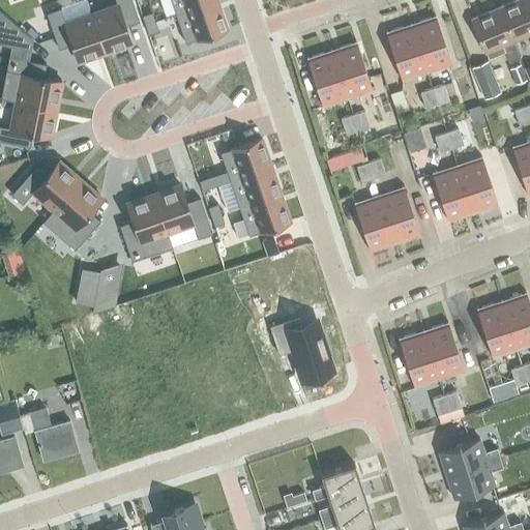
[(114,0),(116,5),(91,15),(105,53),(131,45),(125,27),(139,22),(130,0),(114,0)]
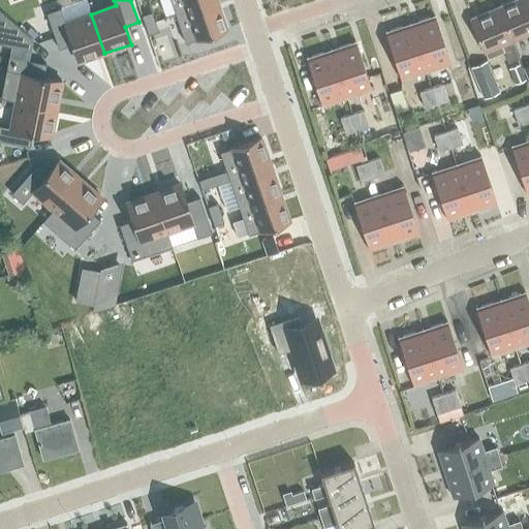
[(218,0),(173,0),(178,14),(219,0),(218,0)]
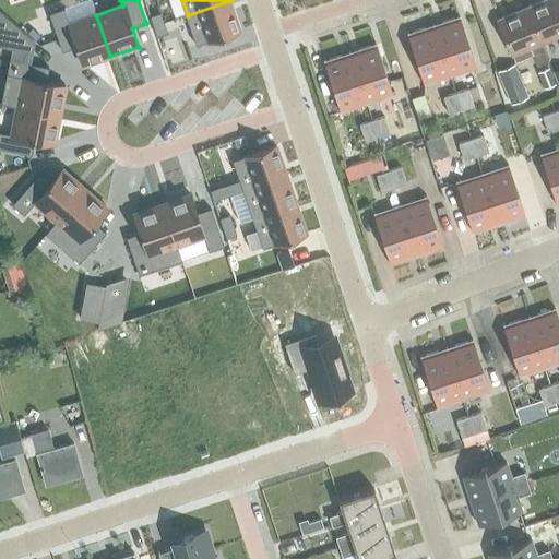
[(232,0),(188,15),(198,46),(241,31),(232,0)]
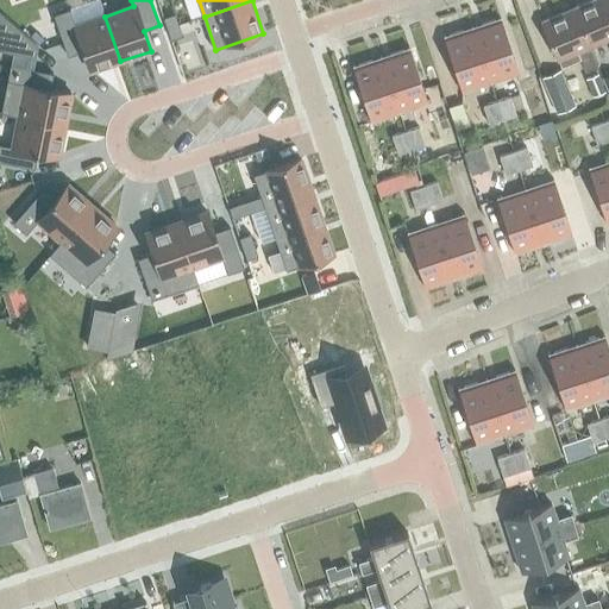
[(588,49),(588,48),(607,41),(608,46),(608,17),(602,0),(594,0),(571,10),(588,49)]
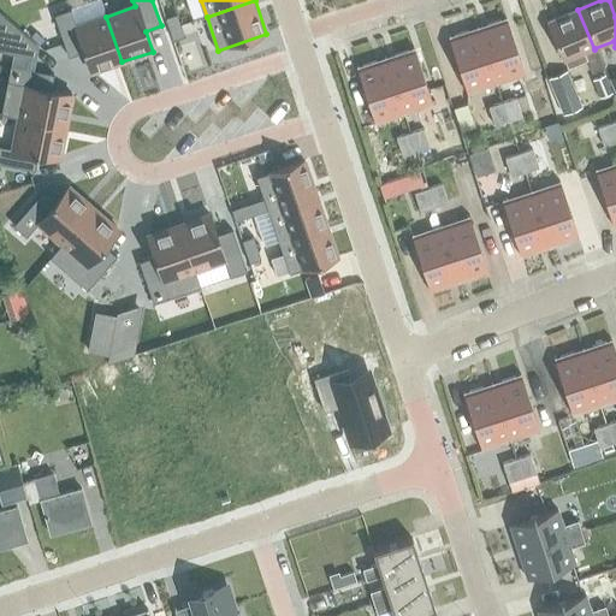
[(70,10),(53,16),(67,58),(83,53),(90,72),(122,61),(106,17),(76,27),(70,10)]
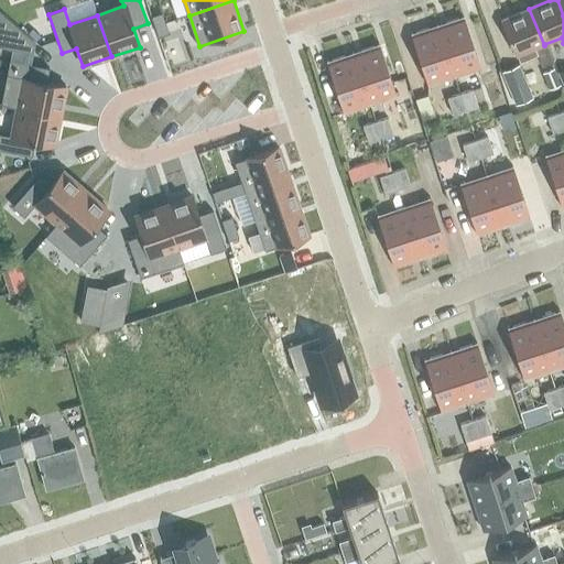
[(529,9),(500,21),(519,63),(537,55),(541,66),(552,62),(544,44),(544,45),(529,9)]
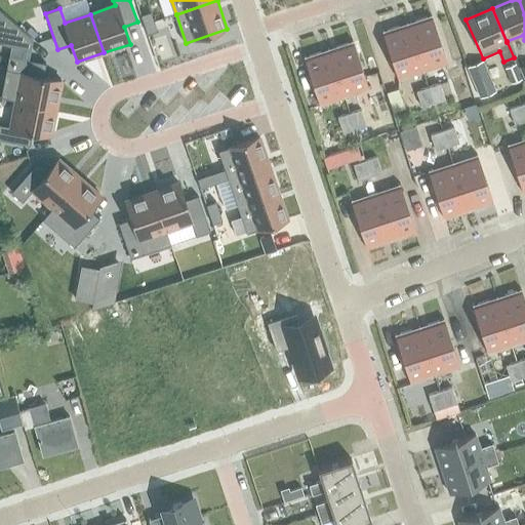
[(0,43),(9,46),(30,49),(31,40),(0,12),(0,43)]
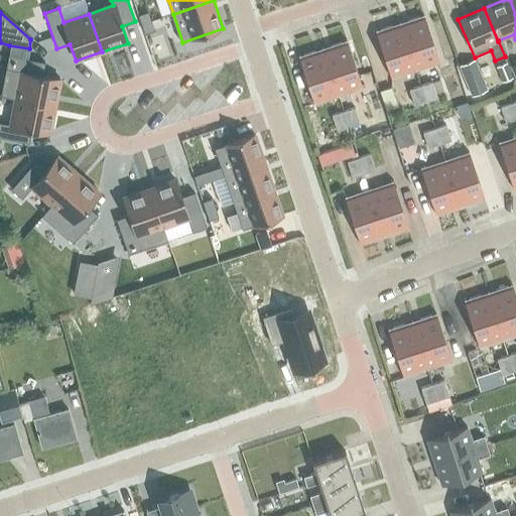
[(147,12),(137,15),(141,25),(150,21),(147,12)]
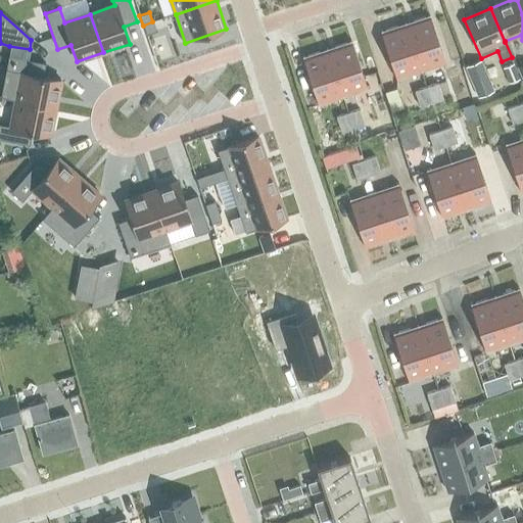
[(429,15),(405,24),(421,73),(444,64),(429,15)]
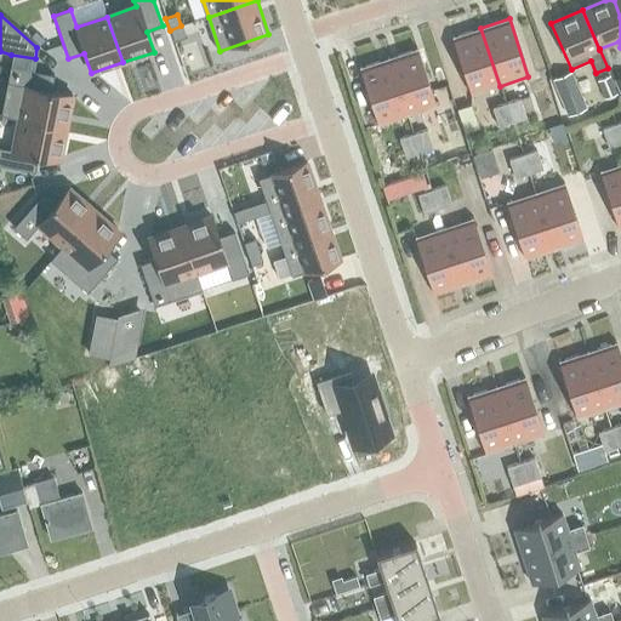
[(181,26),(170,30),(174,41),(186,38),(181,26)]
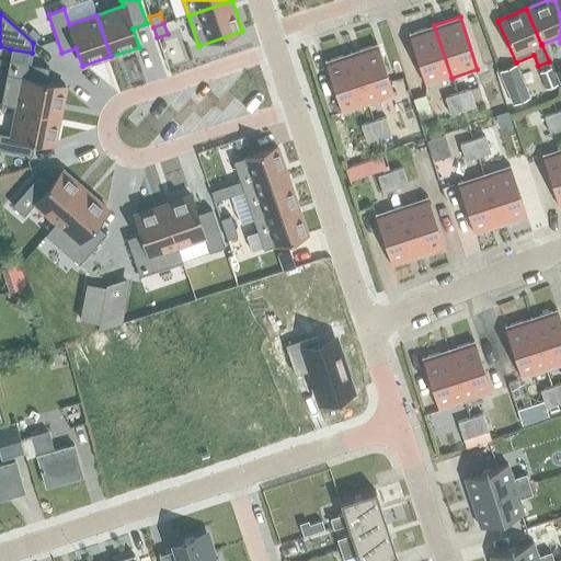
[(434,25),(408,34),(425,87),(451,78),(434,25)]
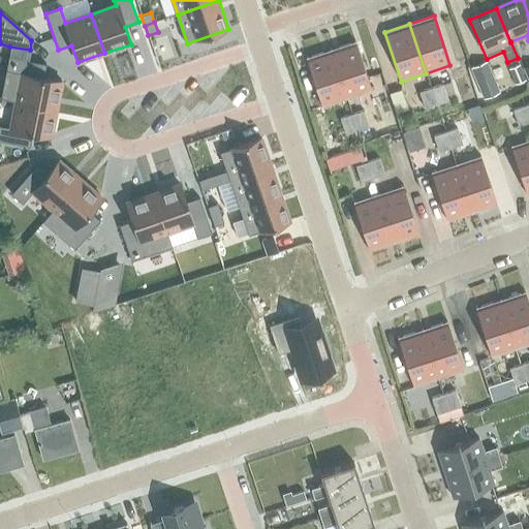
[(354,41),(330,50),(346,99),(371,91),(354,41)]
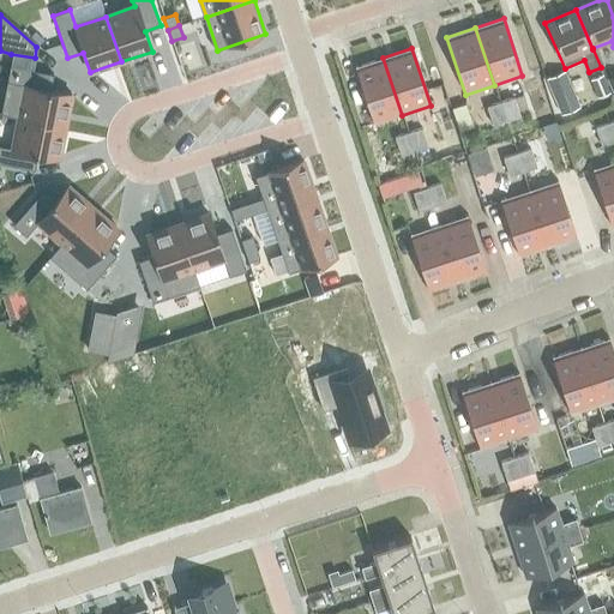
[(383,58),(354,67),(373,125),(402,115),(383,58)]
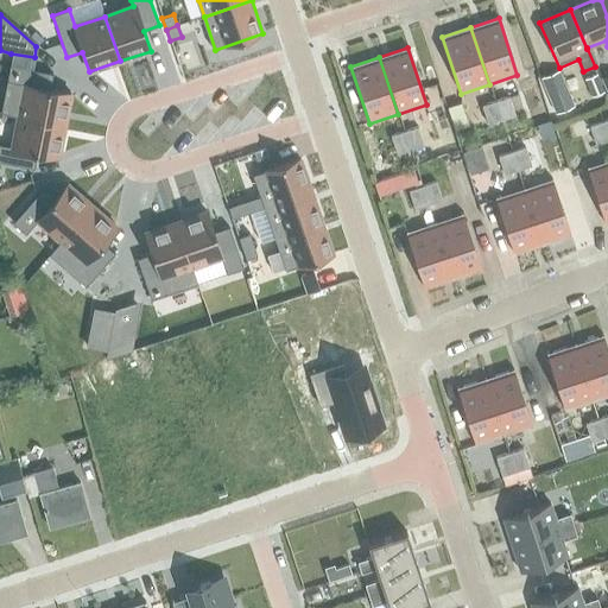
[(8,65),(0,112),(0,113),(19,116),(64,125),(70,94),(49,89),(52,74),(8,65)]
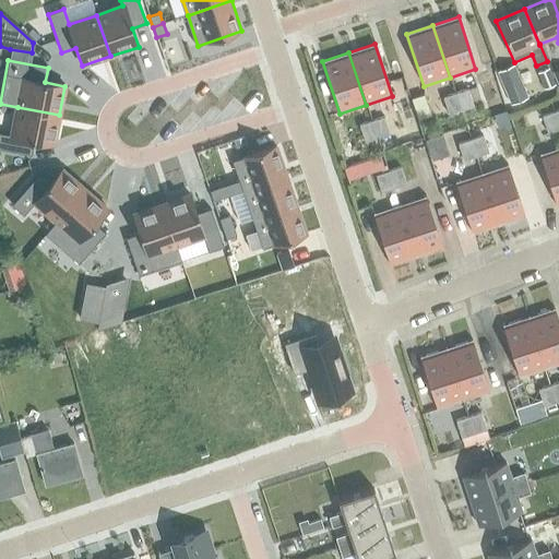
[(527,97),(513,64),(496,72),(510,105),(527,97)]
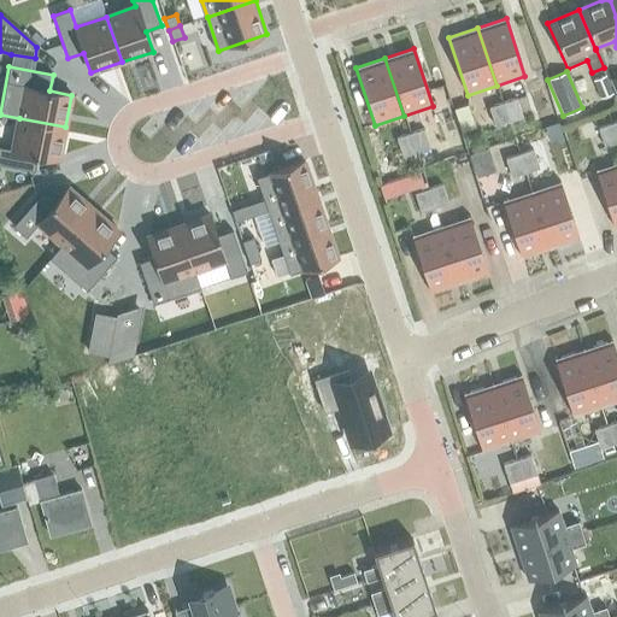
[(613,94),(605,76),(593,81),(601,99),(613,94)]
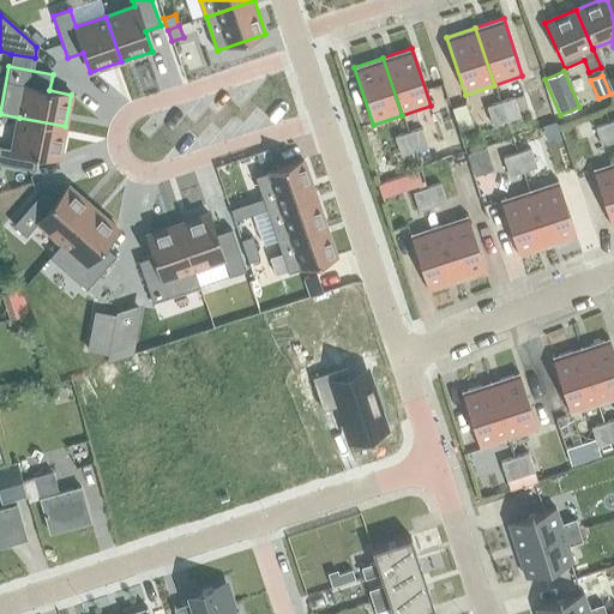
[(500,103),(506,121),(519,118),(513,98),(500,103)]
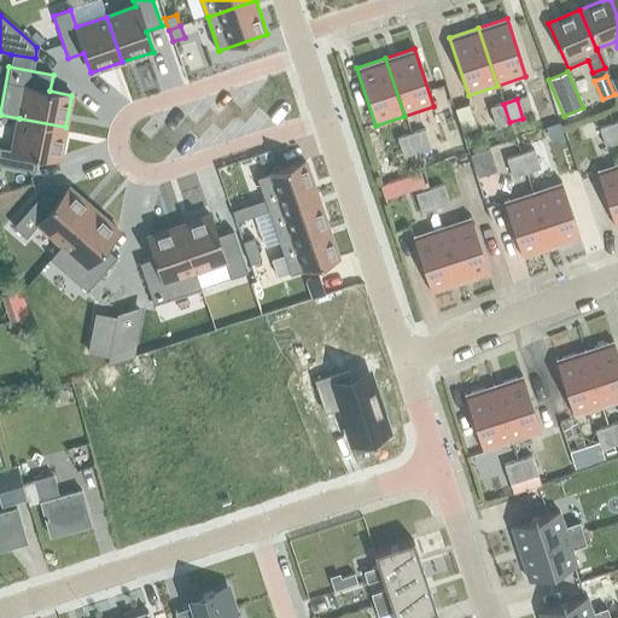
[(509,122),(503,104),(489,109),(495,127),(509,122)]
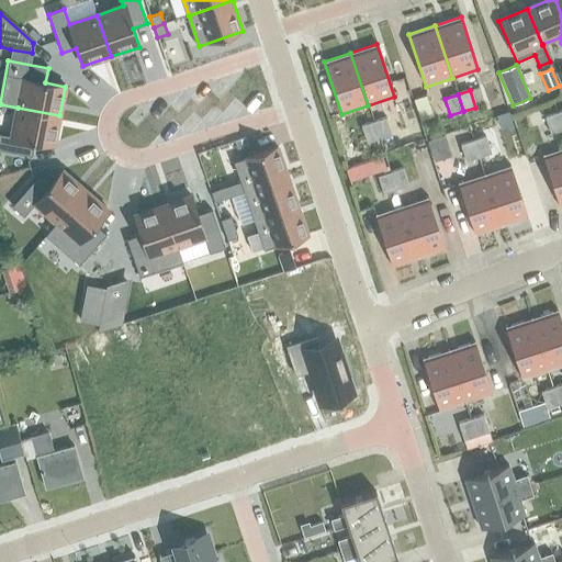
[(0,134),(0,150),(31,156),(34,143),(53,146),(59,115),(18,108),(12,136),(0,134)]
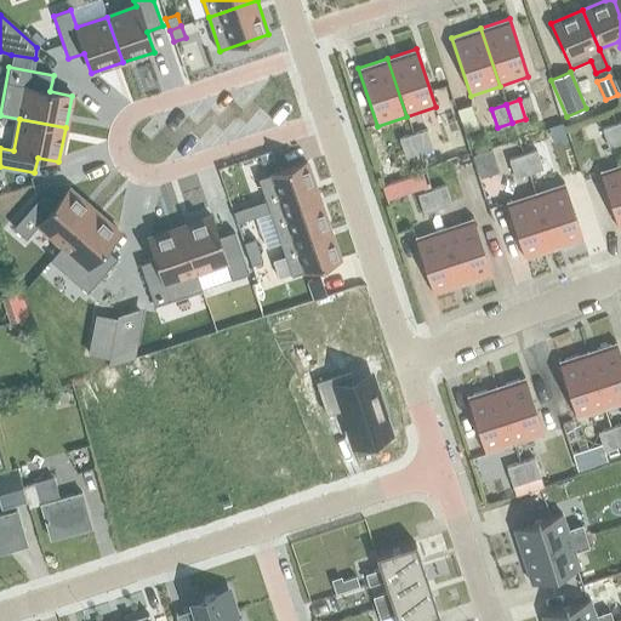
[(602,130),(608,148),(620,143),(620,142),(615,125),(602,130)]
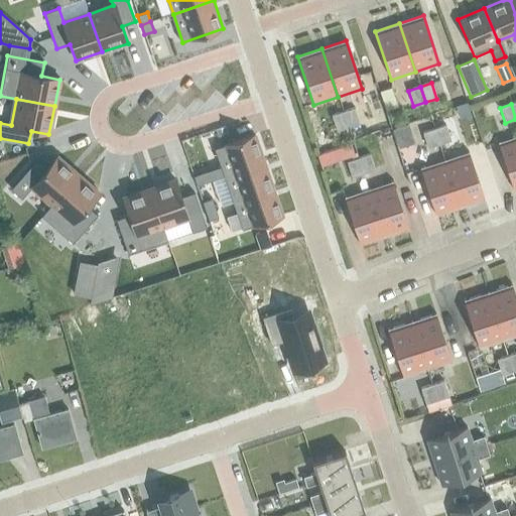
[(359,124),(354,109),(343,112),(348,128),(359,124)]
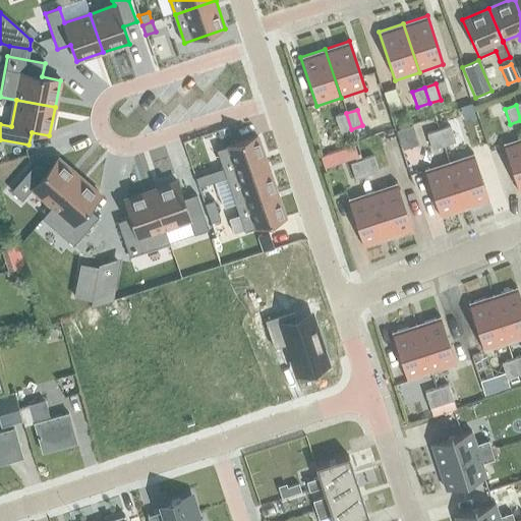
[(351,129),(346,113),(335,117),(340,132),(351,129)]
